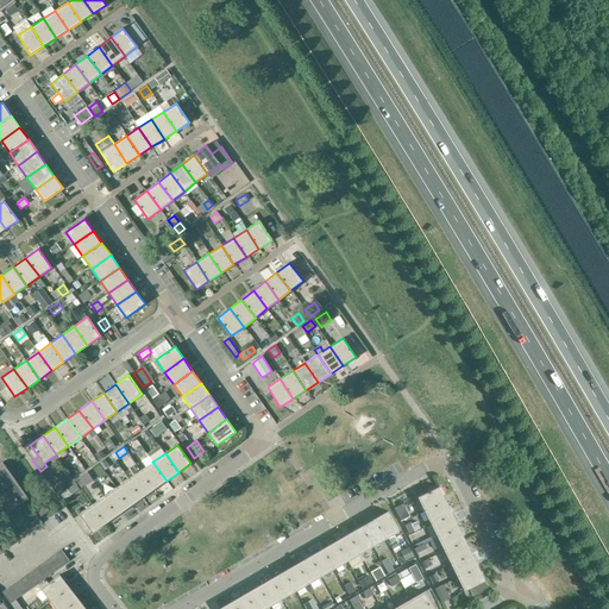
[(140,470),(154,489),(167,481),(152,462),(140,470)]
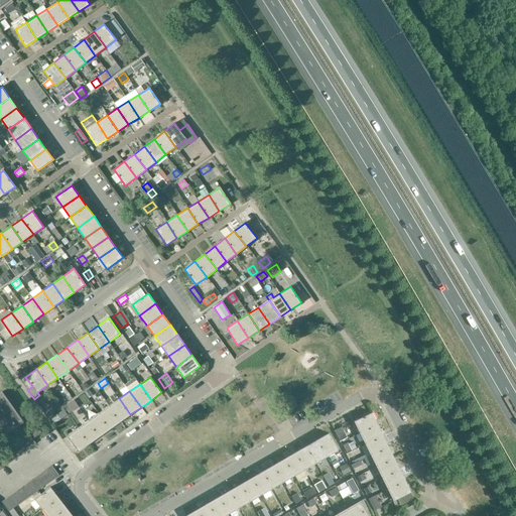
[(24,422),(2,392),(0,393),(0,423),(7,433),(24,422)]
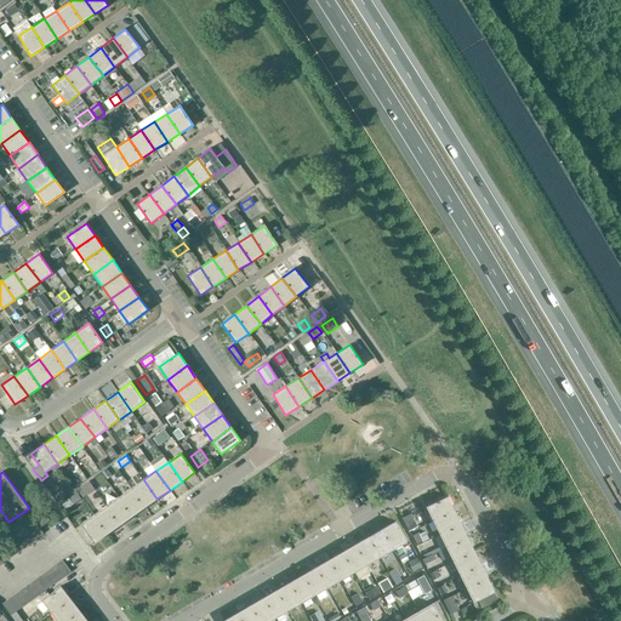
[(131,489),(144,508),(157,499),(143,479),(131,489)]
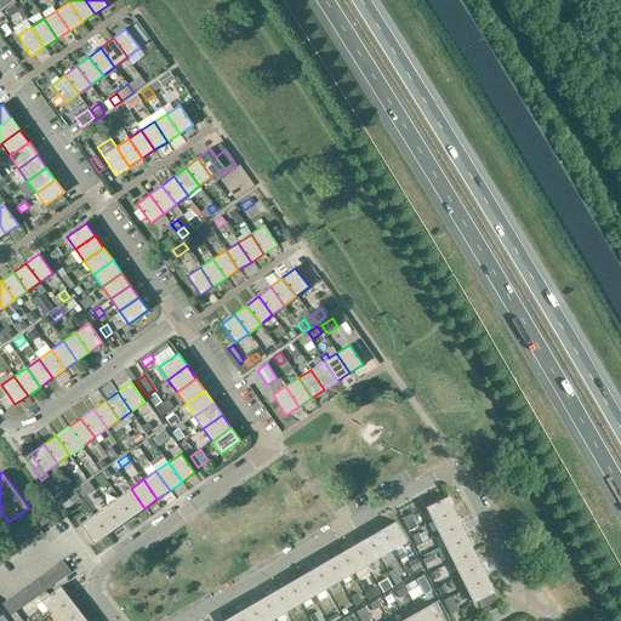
[(83,497),(95,489),(89,482),(78,490),(83,497)]
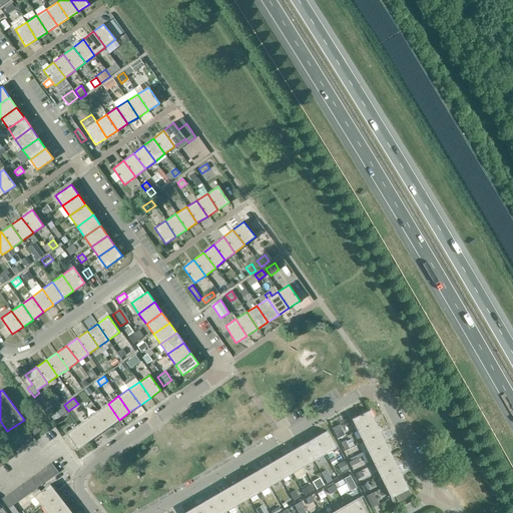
[(56,399),(50,403),(53,407),(59,403),(56,399)]
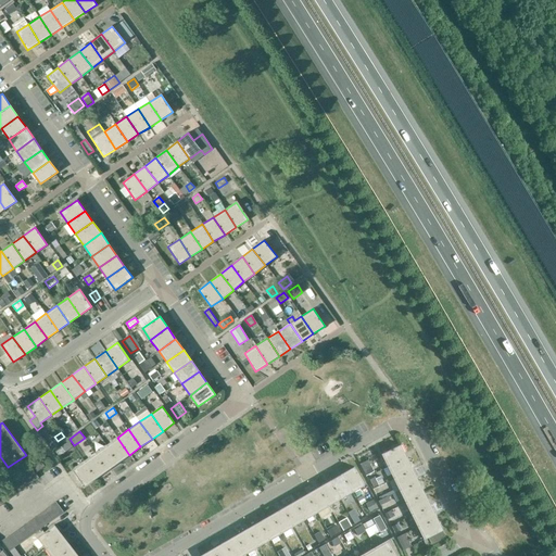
[(106,445),(118,463),(129,455),(117,438),(106,445)]
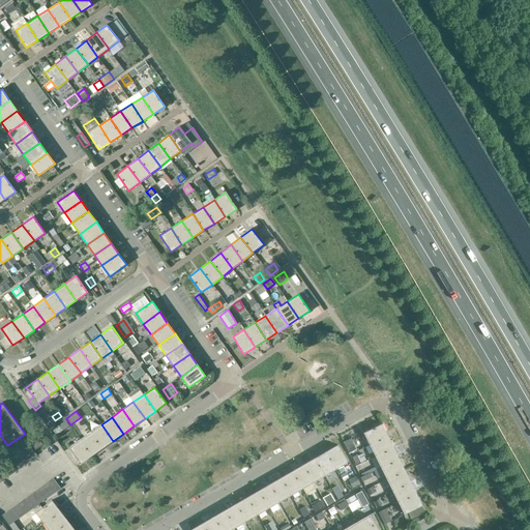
[(62,431),(69,425),(65,420),(59,425),(62,431)]
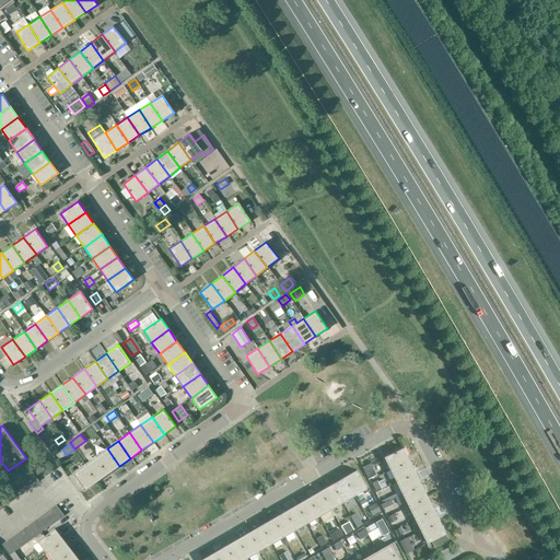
[(410,461),(404,447),(384,457),(391,469),(410,461)]
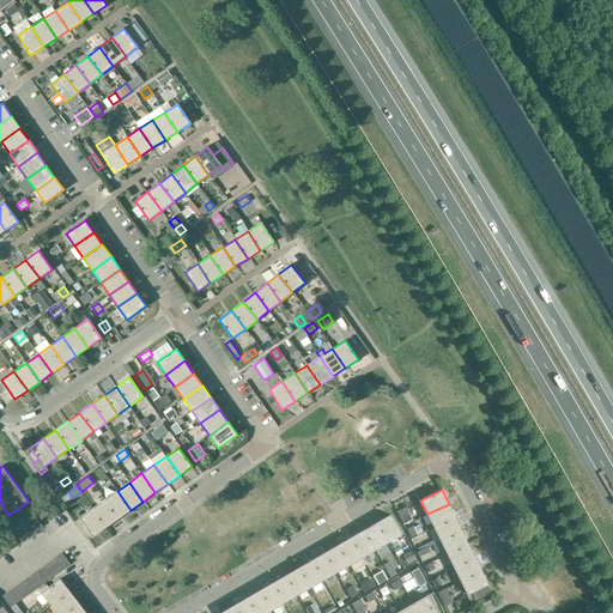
[(105,499),(119,519),(131,510),(117,491),(105,499)]
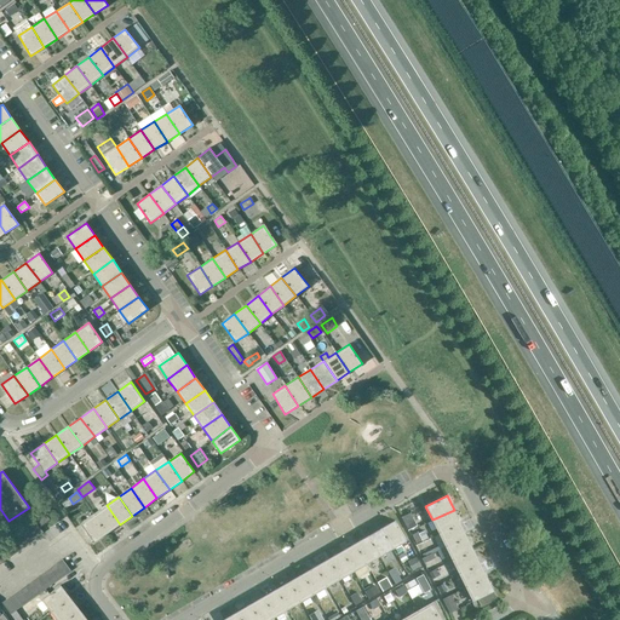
[(93,514),(108,533),(120,524),(107,505),(93,514)]
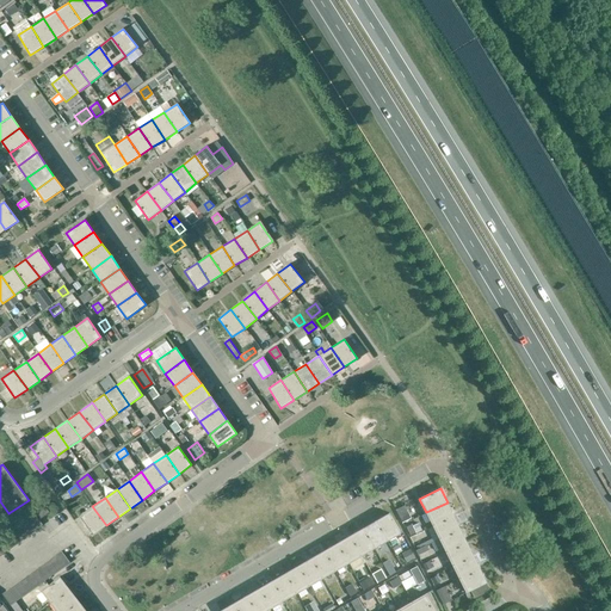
[(454,516),(448,503),(426,512),(433,526),(454,516)]
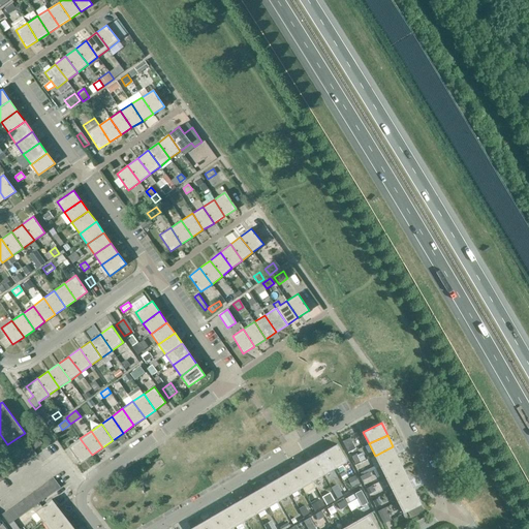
[(35,448),(42,443),(39,438),(31,443),(35,448)]
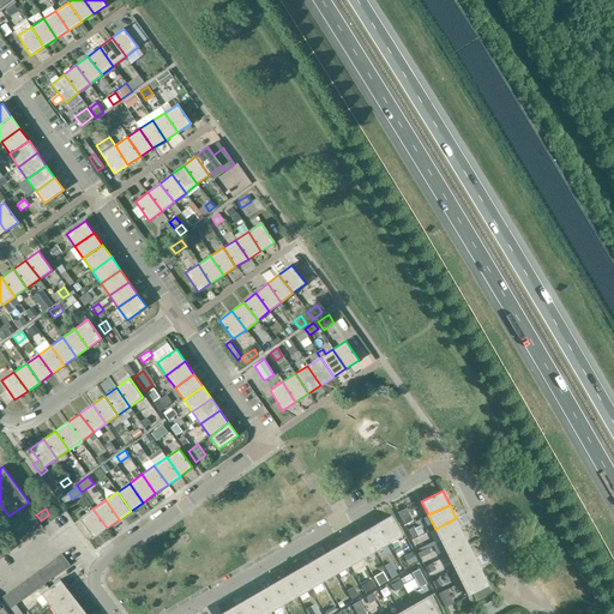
[(80,518),(94,537),(107,528),(92,509),(80,518)]
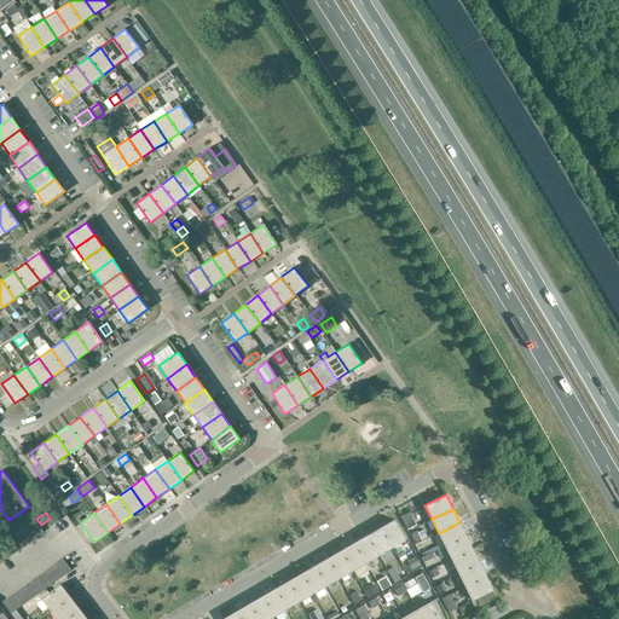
[(36,536),(42,532),(35,520),(29,525),(36,536)]
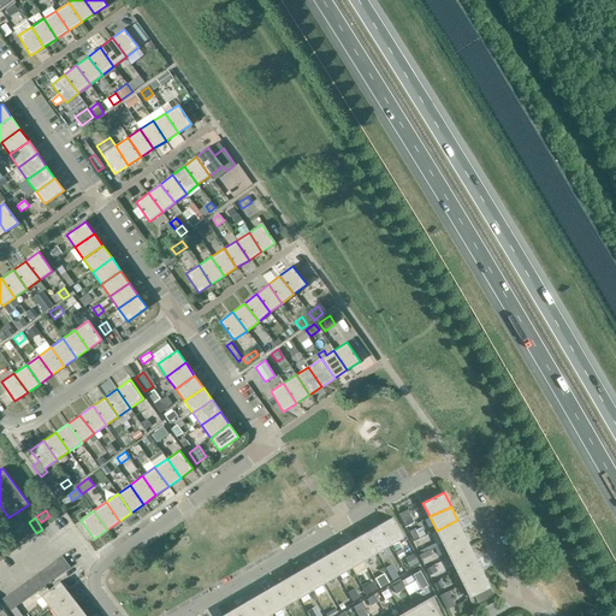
[(404,537),(392,517),(379,525),(391,545),(404,537)]
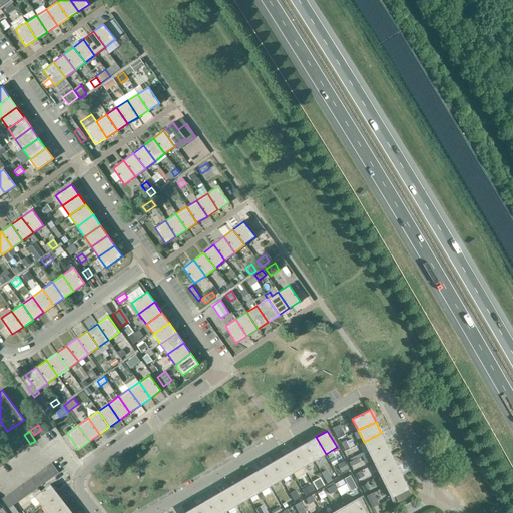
[(387,444),(381,433),(364,442),(369,453),(387,444)]
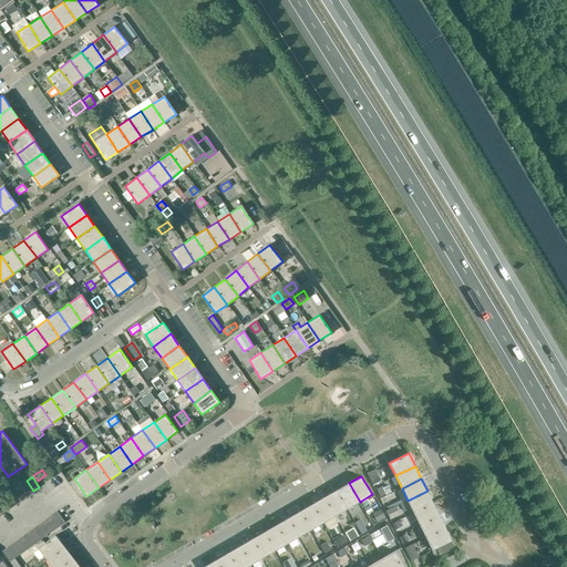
[(28,495),(33,491),(27,481),(21,485),(28,495)]
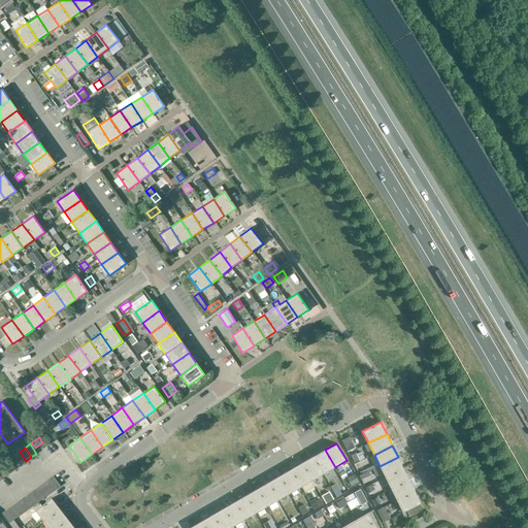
[(314,456),(324,473),(335,467),(325,450),(314,456)]
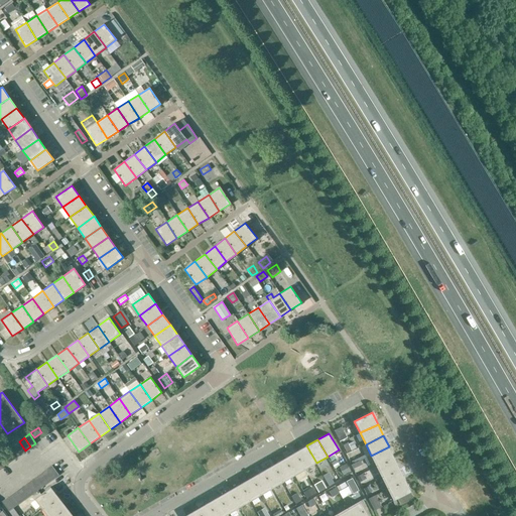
[(21,455),(25,450),(19,441),(14,444),(21,455)]
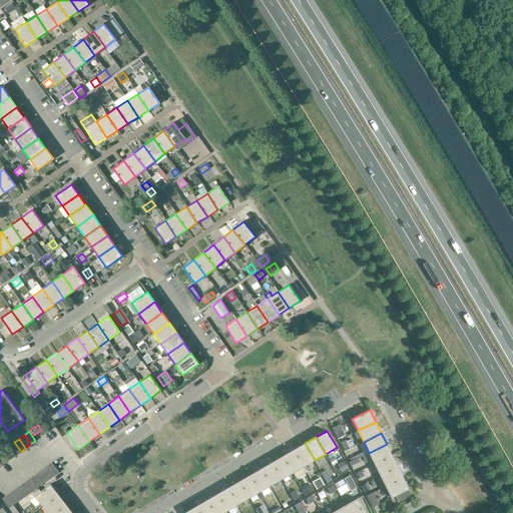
[(16,455),(21,452),(14,442),(9,446),(16,455)]
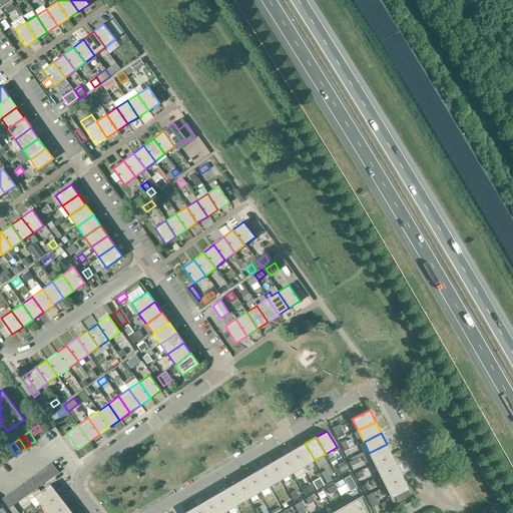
[(294,450),(304,466),(315,460),(305,443),(294,450)]
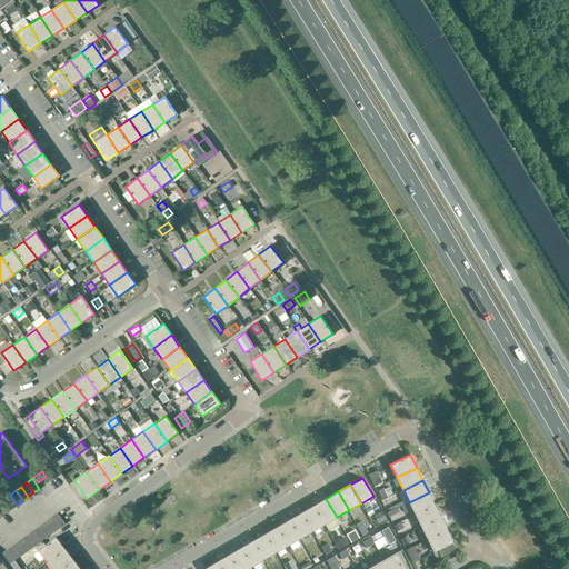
[(435,505),(429,492),(409,502),(416,515),(435,505)]
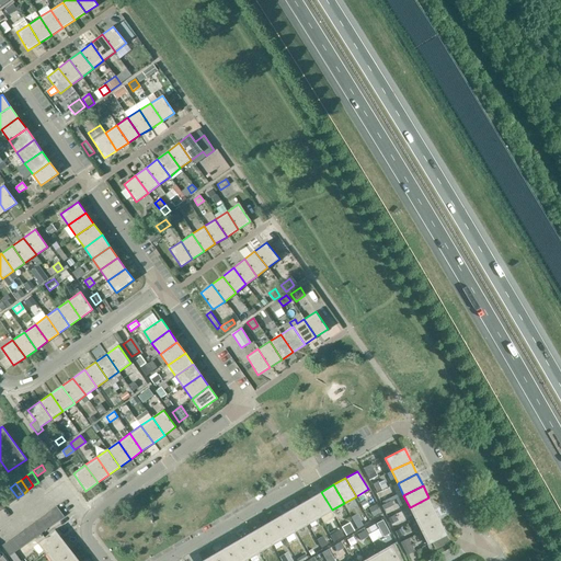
[(12,502),(18,497),(10,488),(4,491),(12,502)]
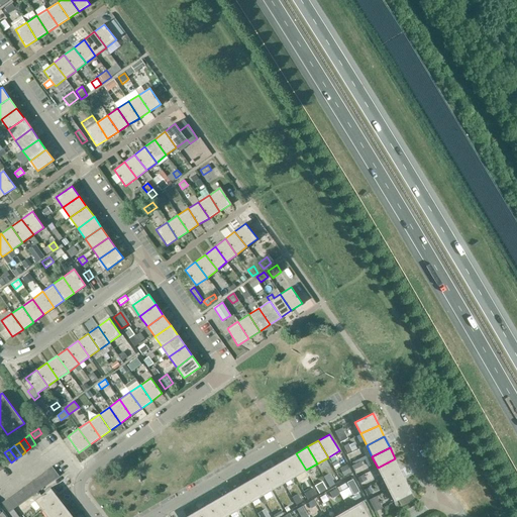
[(0,457),(6,466),(11,462),(4,452),(0,455),(0,457)]
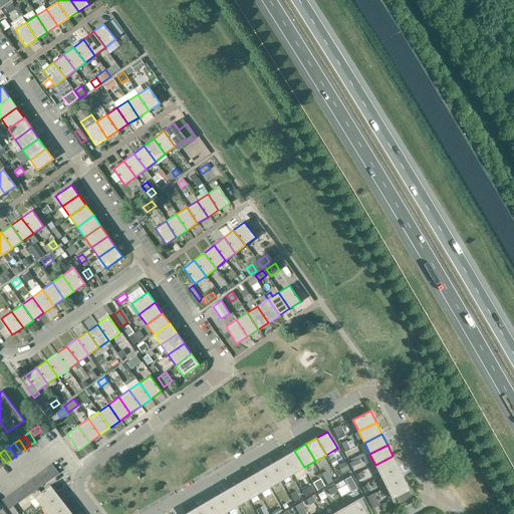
[(284,457),(293,474),(304,467),(294,451),(284,457)]
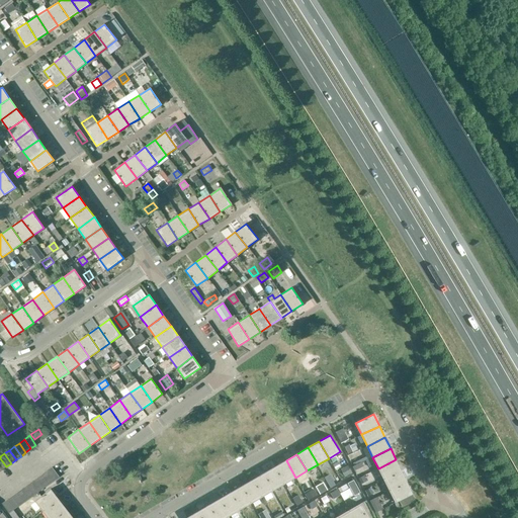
[(402,470),(396,459),(378,468),(383,480),(402,470)]
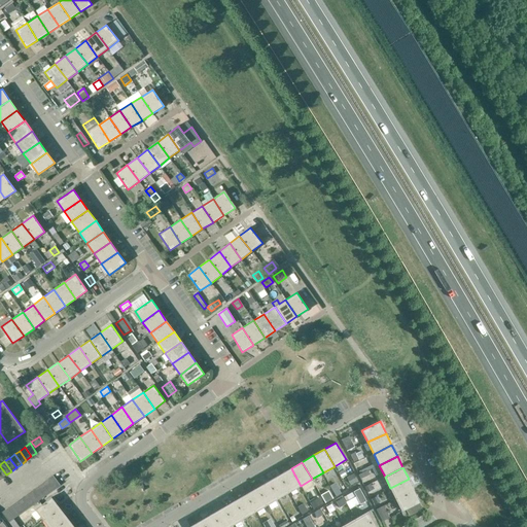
[(280,475),(290,492),(301,486),(291,468),(280,475)]
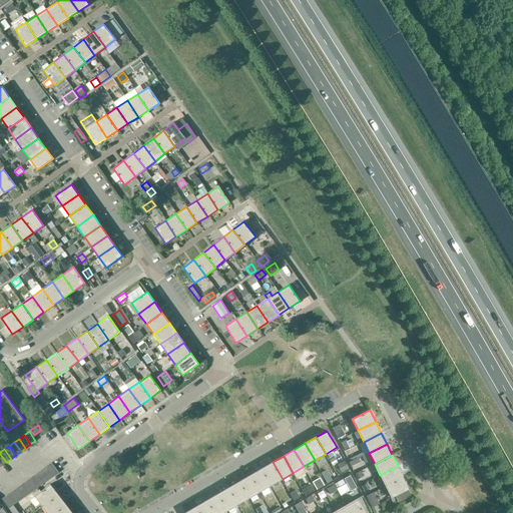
[(344,461),(338,465),(342,472),(348,468),(344,461)]
